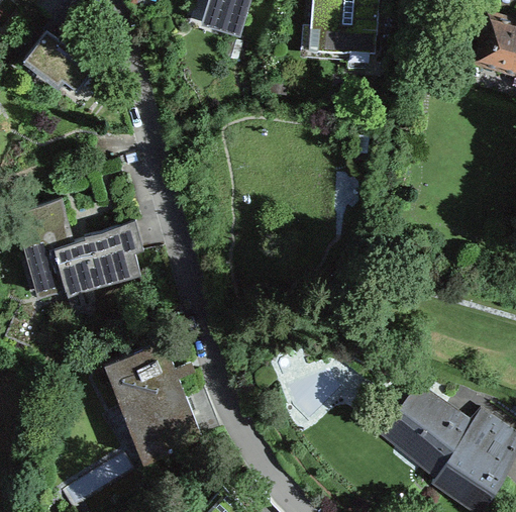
[(24,63),(25,62),(57,86),(61,81),(76,92),(84,81),(94,69),(91,67),(72,0),(70,0),(22,62),(24,63)]
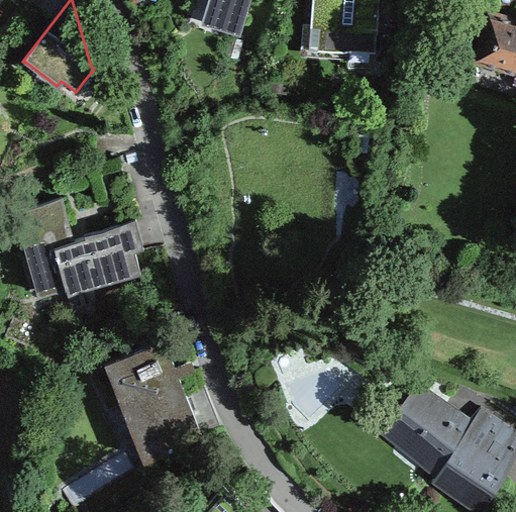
[(208,0),(203,17),(236,27),(244,0),(208,0)]
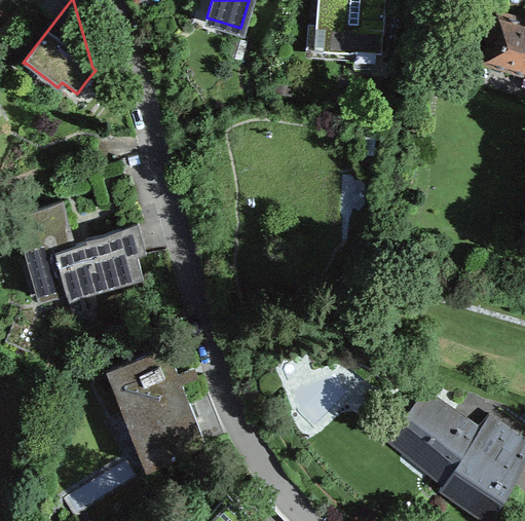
[(380,58),(384,0),(316,0),(313,51),(355,56),(353,72),(371,73),(373,57),(380,58)]
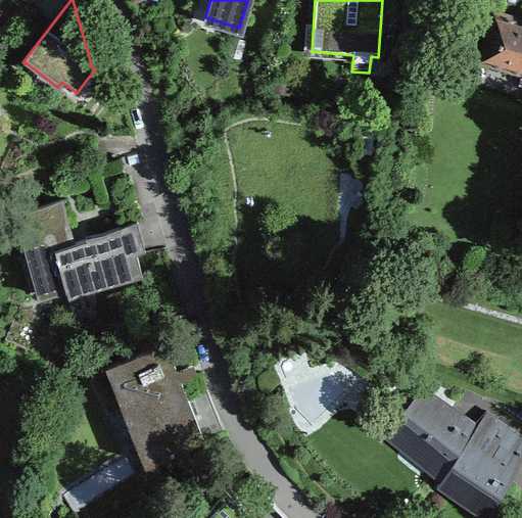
[(517,21),(492,14),(478,64),(521,77),(521,18),(521,19),(520,20),(519,22),(517,21)]
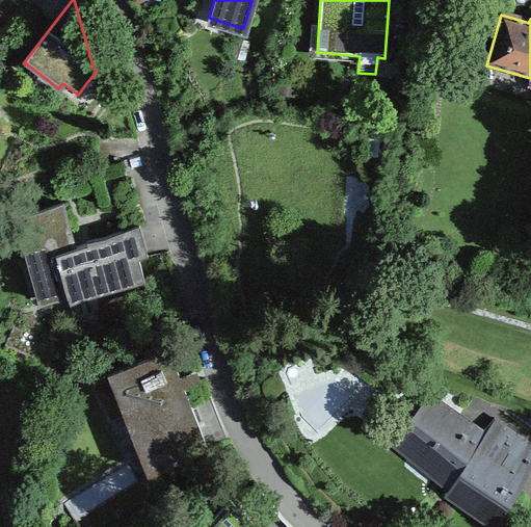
[(231,60),(243,64),(249,46),(236,42),(231,60)]
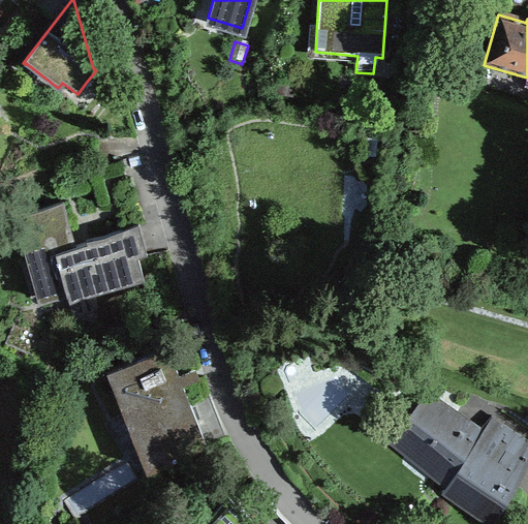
[(138,229),(137,227),(85,242),(86,246),(74,249),(62,205),(40,211),(42,218),(21,223),(42,301),(141,274),(137,259),(146,257),(138,229)]
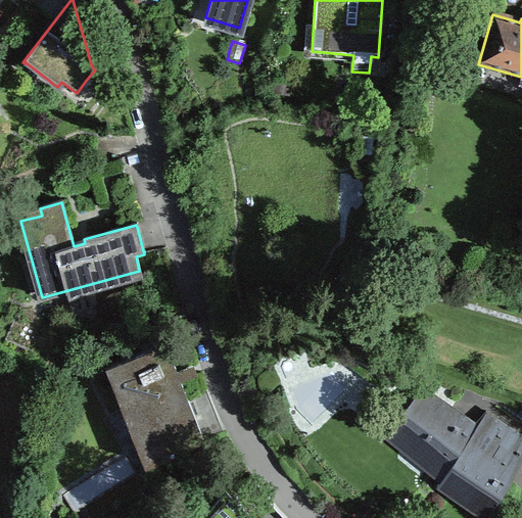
[(164,344),(105,368),(144,467),(203,443),(174,369),(164,344)]
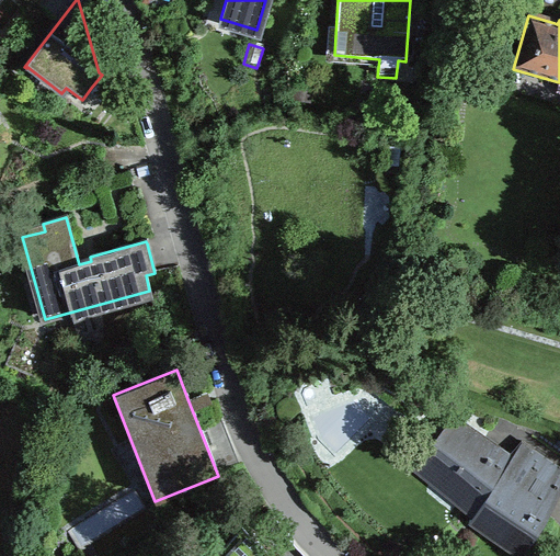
[(559,472),(521,445),(511,461),(468,431),(464,437),(449,424),(418,466),(455,496),(465,503),(460,510),(523,553),(547,518),(536,510),(541,502),(547,506),(559,486),(559,472)]
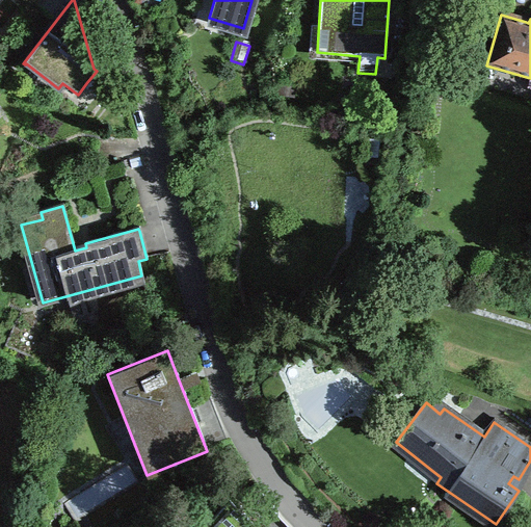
[(229,502),(205,526),(239,526),(246,520),(236,509),(229,502)]
